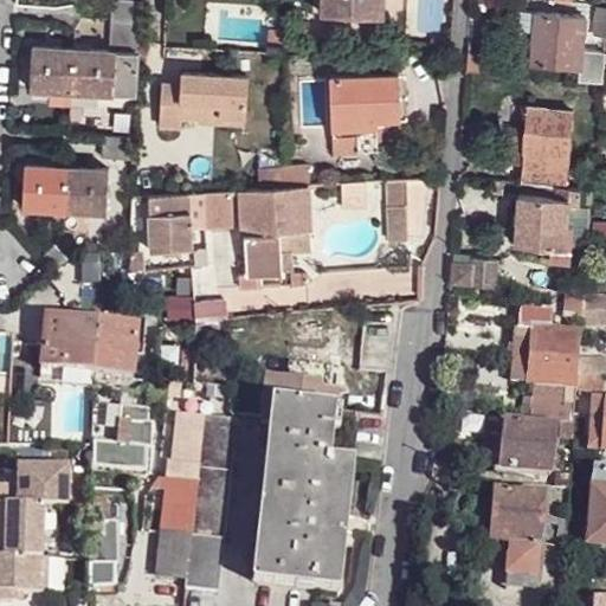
[(130,0),(110,0),(109,18),(142,20),(142,5),(142,1),(130,0)]
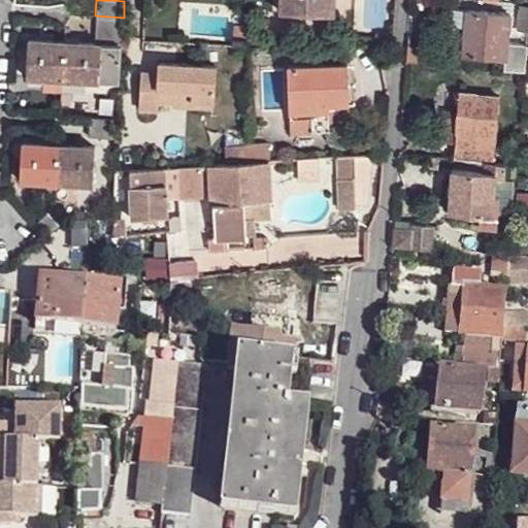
[(281,0),(281,11),(332,14),(333,0),(281,0)]
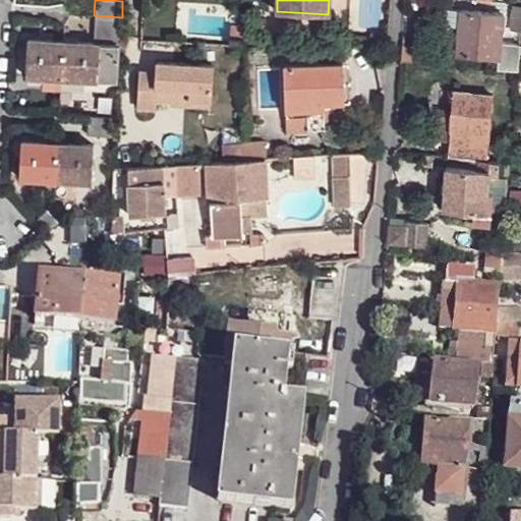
[(520,5),(511,4),(509,29),(519,30),(520,9),(520,5)]
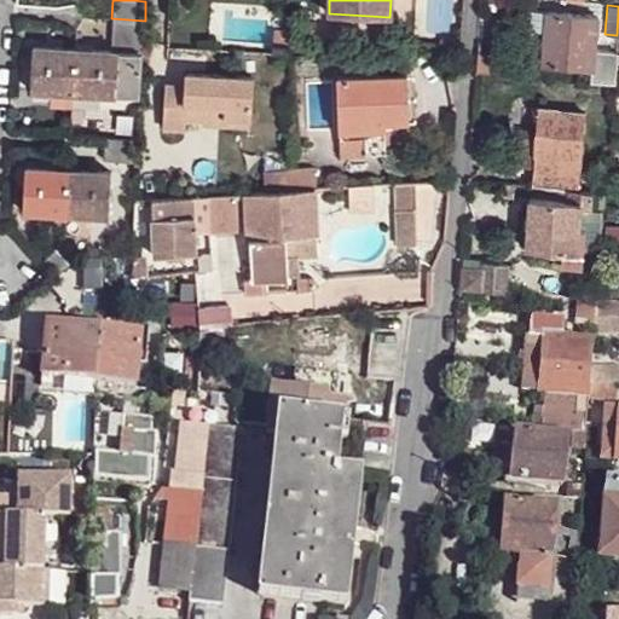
[(595,16),(531,10),(528,32),(543,33),(541,65),(590,70),(589,81),(613,84),(615,51),(593,50),(595,16)]
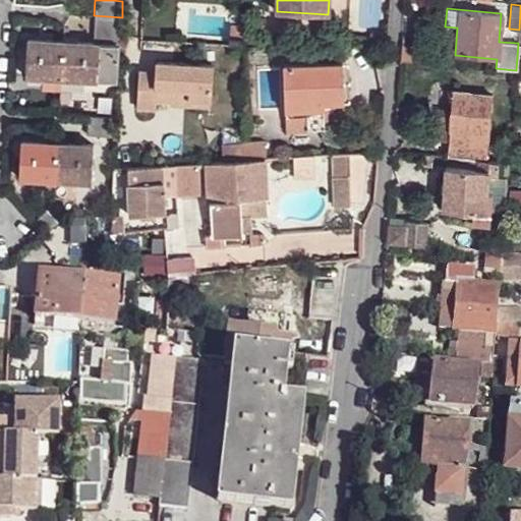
[(94,15),(92,43),(100,44),(120,45),(120,37),(122,17),(94,15)]
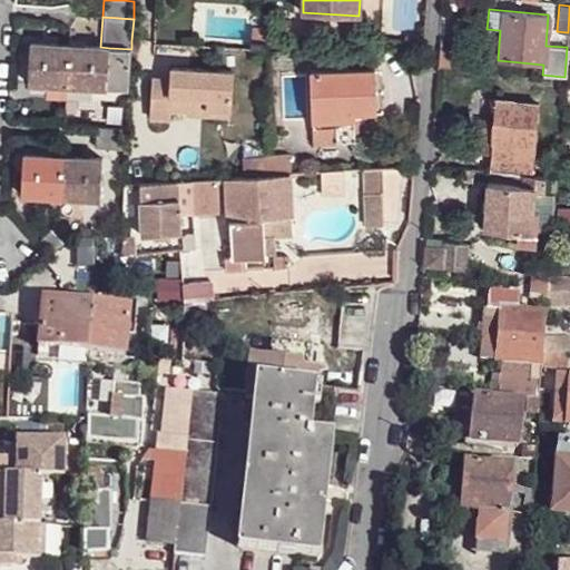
[(264,30),(251,28),(251,30),(248,45),(262,46),(264,30)]
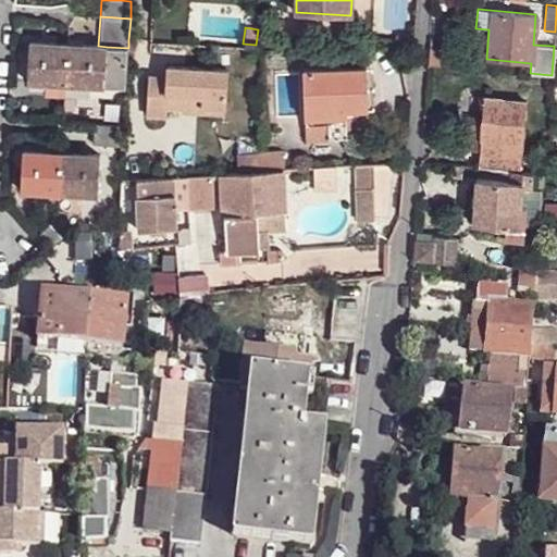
[(29,42),(27,81),(46,82),(65,84),(83,85),(88,86),(104,86),(107,47),(98,46),(67,45),(29,42)]
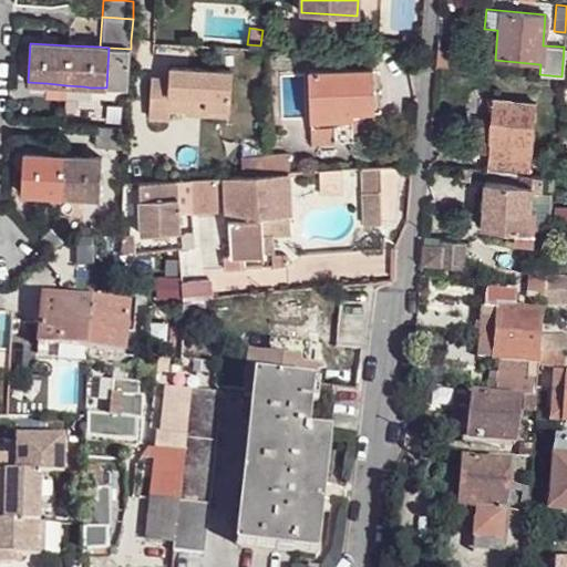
[(109,48),(106,88),(127,89),(131,49),(109,48)]
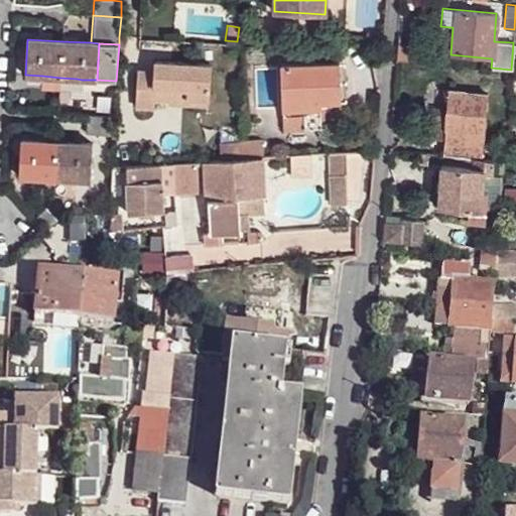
[(397,48),(396,59),(408,60),(408,49),(397,48)]
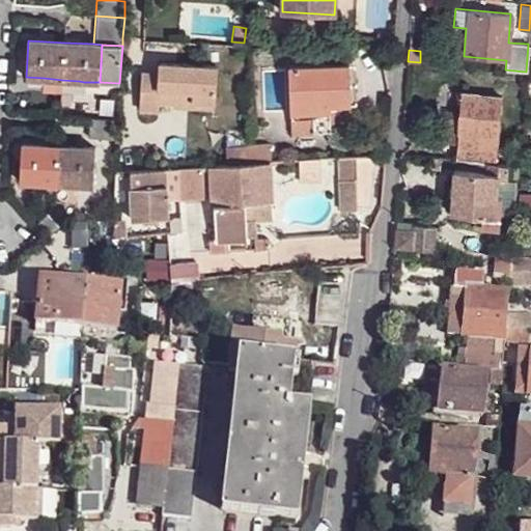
[(292,53),(292,67),(326,67),(326,51),(292,53)]
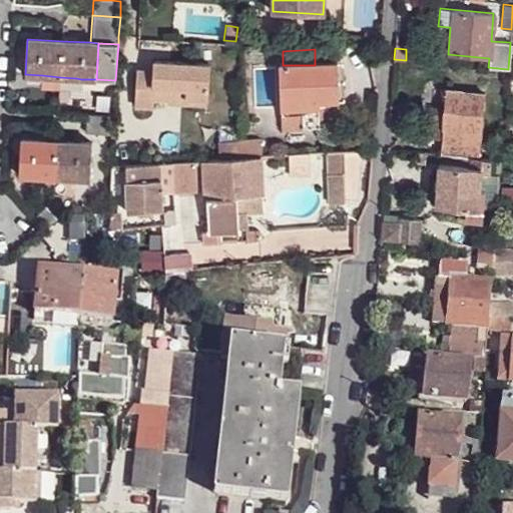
[(139,68),(135,105),(152,107),(153,99),(168,100),(169,88),(186,89),(186,99),(206,100),(209,65),(155,59),(154,69),(139,68)]
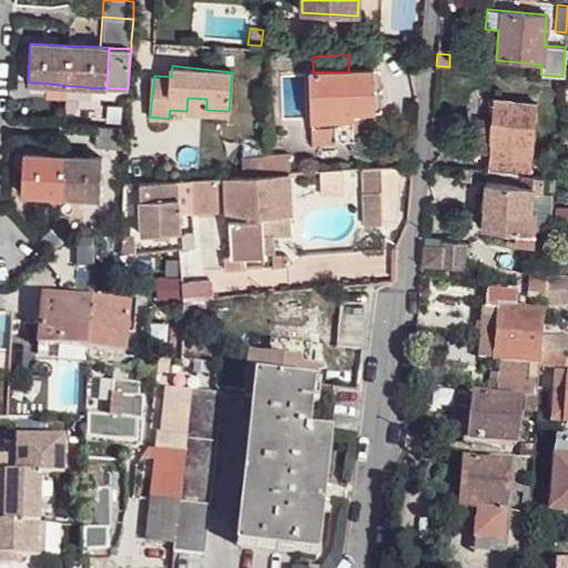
[(281,70),(283,119),(311,118),(308,69),(281,70)]
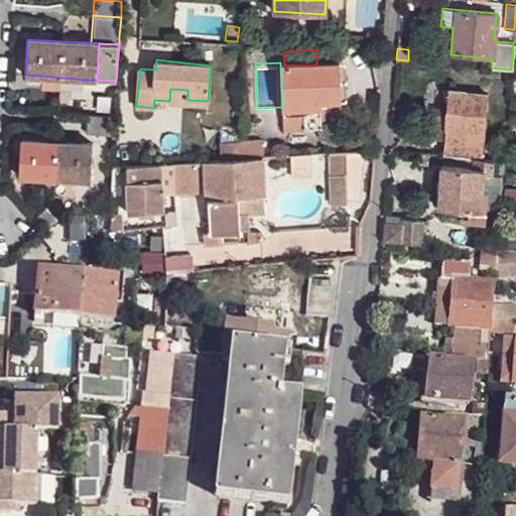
[(284,66),(283,117),(305,117),(305,130),(320,130),(320,103),(341,103),(341,67),(316,66),(284,66)]
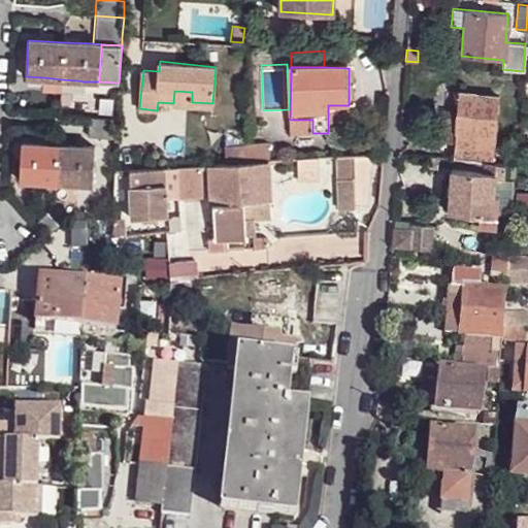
[(43,77),(42,90),(61,91),(61,89),(62,79),(43,77)]
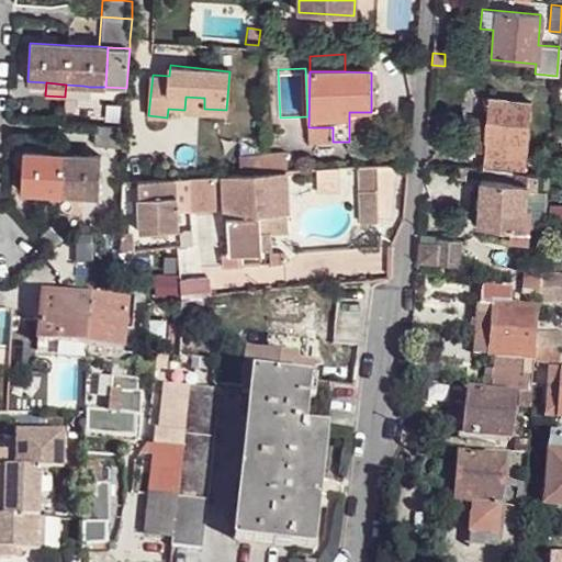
[(65,94),(65,97),(88,99),(89,87),(83,86),(66,85),(65,94)]
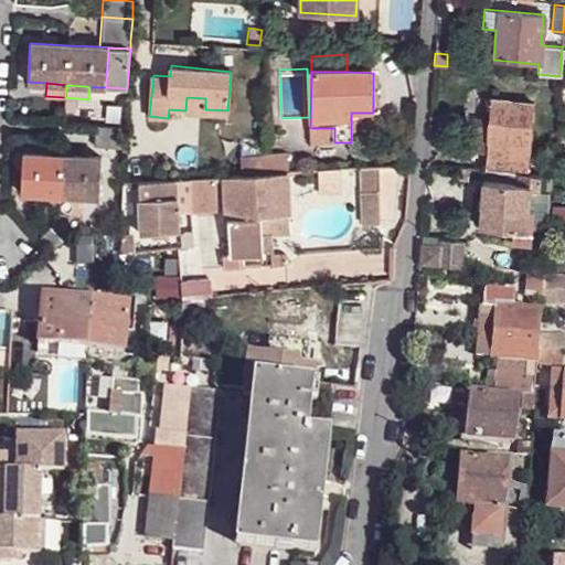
[(185,115),(226,119),(227,110),(205,109),(205,98),(187,97),(185,110),(185,115)]
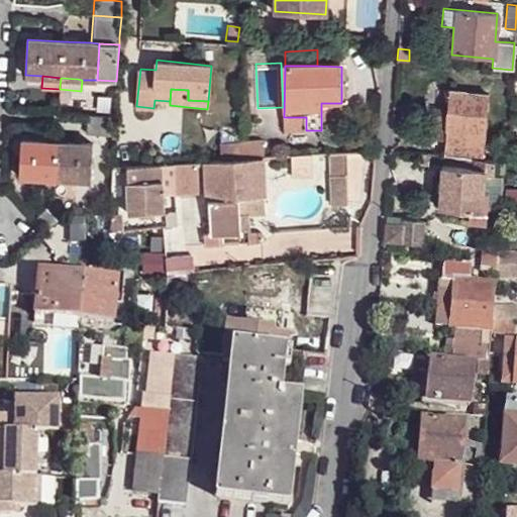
[(443,129),(444,128),(484,132),(487,95),(447,91),(445,111),(443,129)]
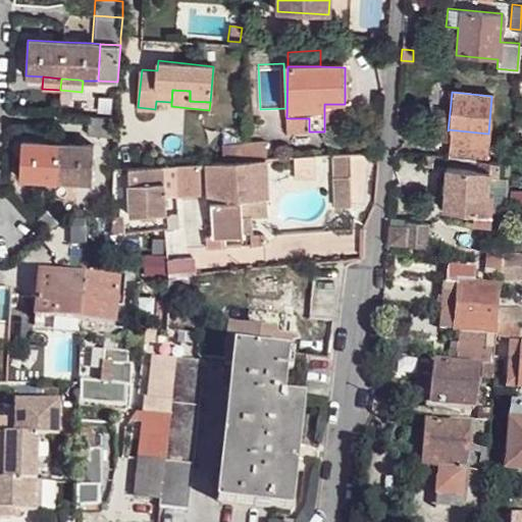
[(437,110),(434,139),(448,141),(449,129),(448,131),(450,112),(437,110)]
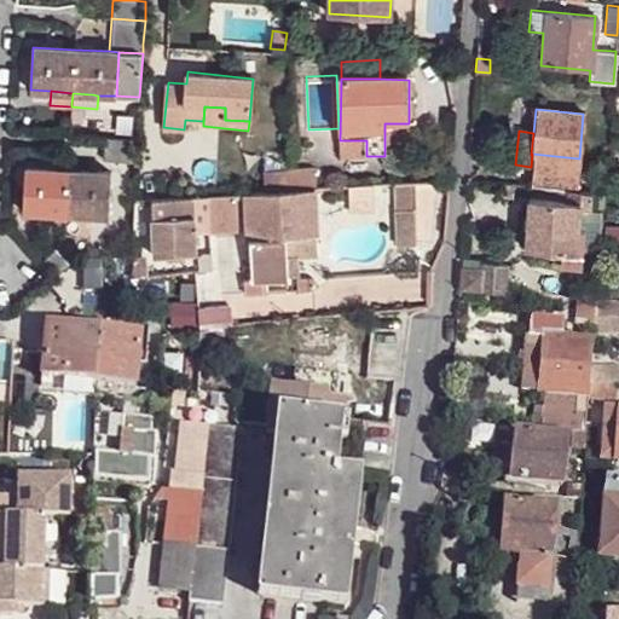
[(340,140),(340,156),(366,156),(366,140),(340,140)]
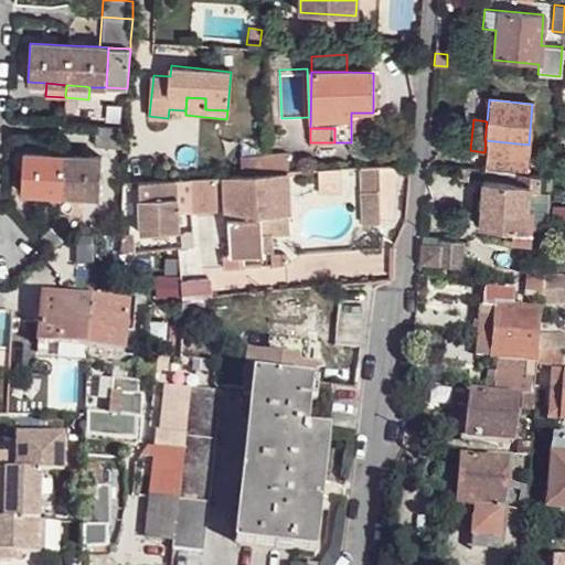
[(484,152),(483,170),(516,172),(525,173),(529,145),(486,140),(484,152)]
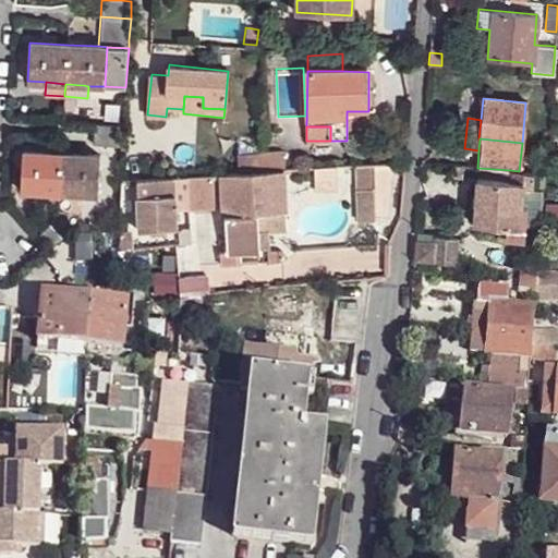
[(23,150),(21,191),(40,192),(59,193),(76,194),(97,195),(99,156),(61,154),(23,150)]
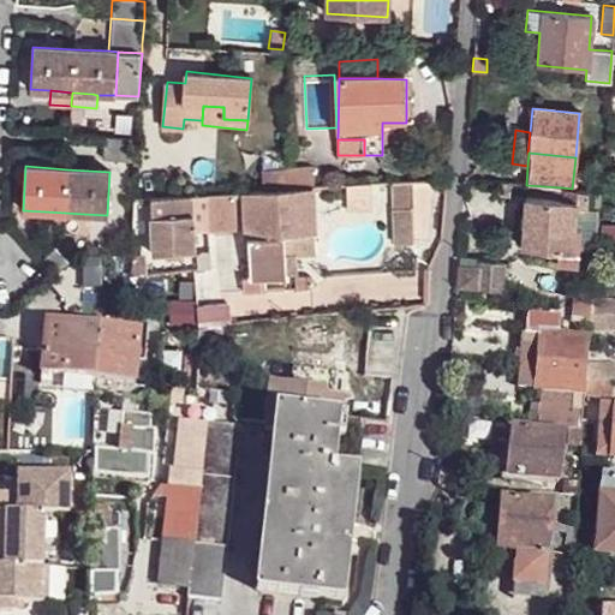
[(268,168),(268,190),(290,189),(288,168),(268,168)]
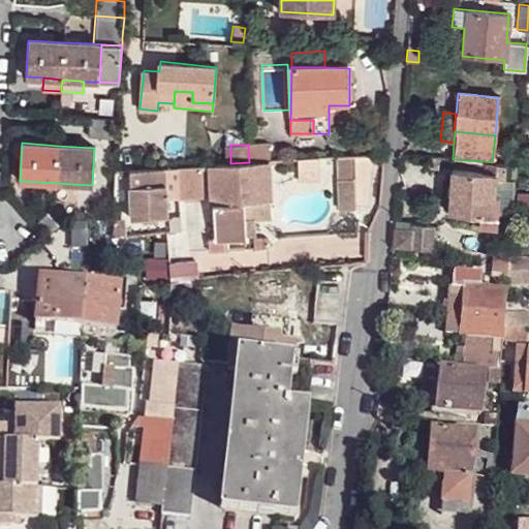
[(268,160),(266,145),(248,145),(249,162),(268,160)]
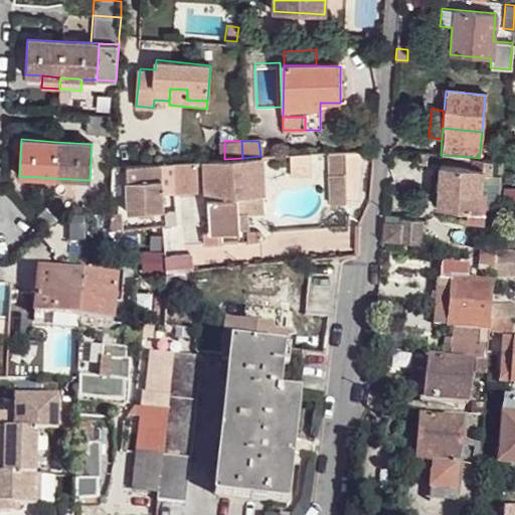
[(331,204),(346,204),(344,151),(343,151),(329,152),(331,204)]
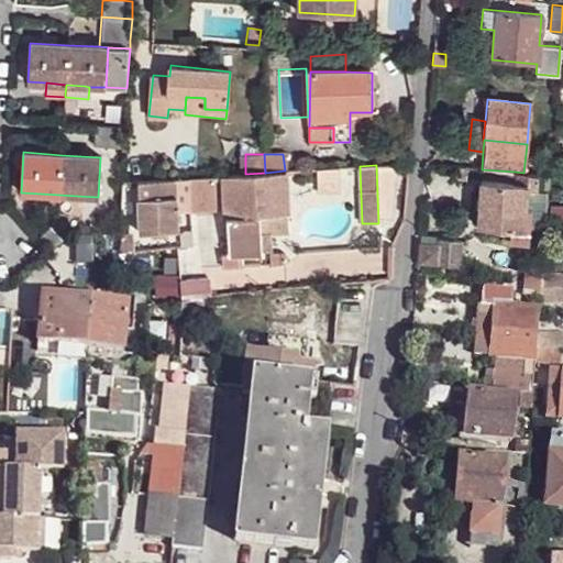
[(342,167),(319,169),(320,192),(343,191),(342,167)]
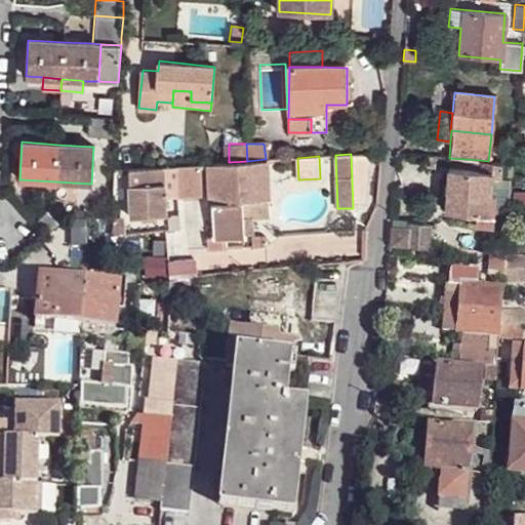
[(449,158),(448,158),(447,168),(444,210),(473,213),(486,214),(489,176),(499,176),(500,162),(488,161),(480,160),(449,158)]
